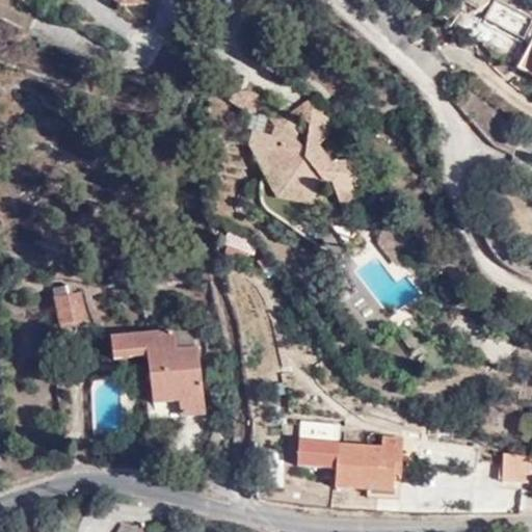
[(229,102),(229,104),(249,115),(244,130),(251,132),(247,145),(275,198),(324,206),(323,182),(333,182),(339,212),(346,212),(355,189),(366,183),(358,160),(333,163),(321,148),(340,129),(303,103),(281,121),(264,110),(263,98),(256,95),(244,92),(237,94),(229,102)]
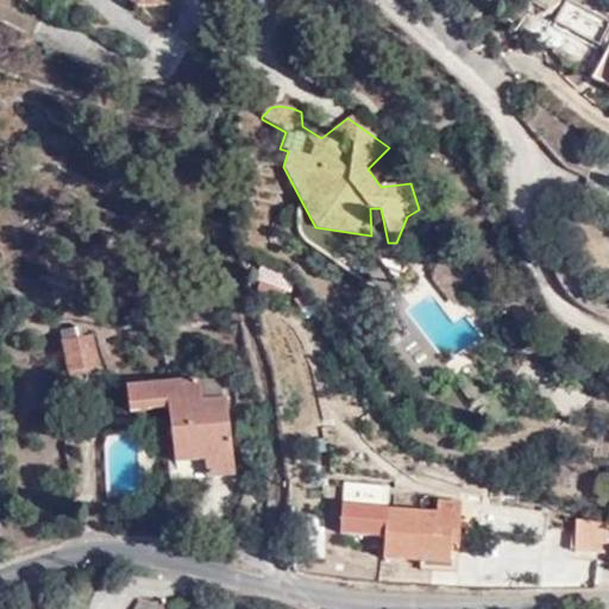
[(57,370),(93,370),(92,332),(76,332),(76,322),(58,321),(57,370)]
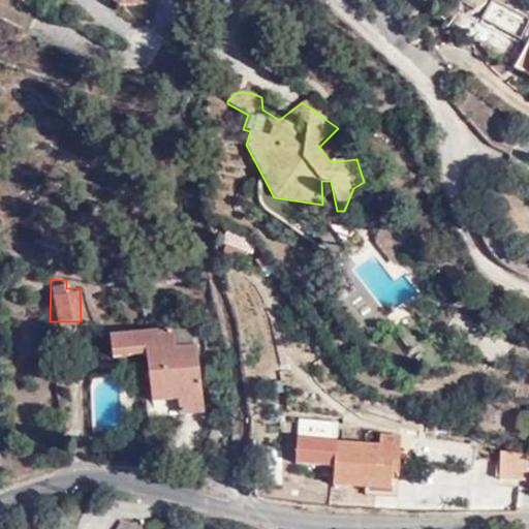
[(175,400),(199,400),(200,349),(178,349),(177,328),(102,328),(104,352),(153,352),(152,400),(175,400)]
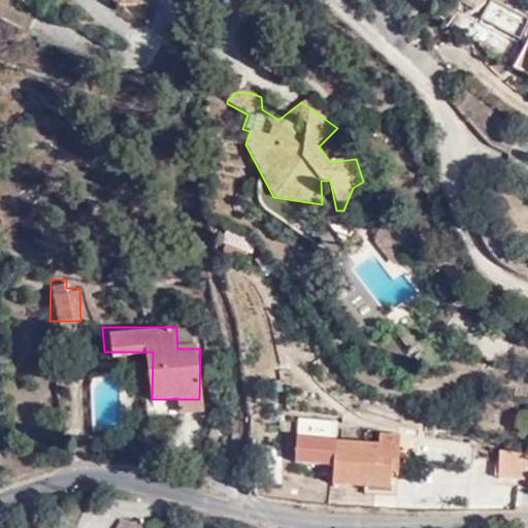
[(198,417),(199,399),(174,399),(174,415),(198,417)]
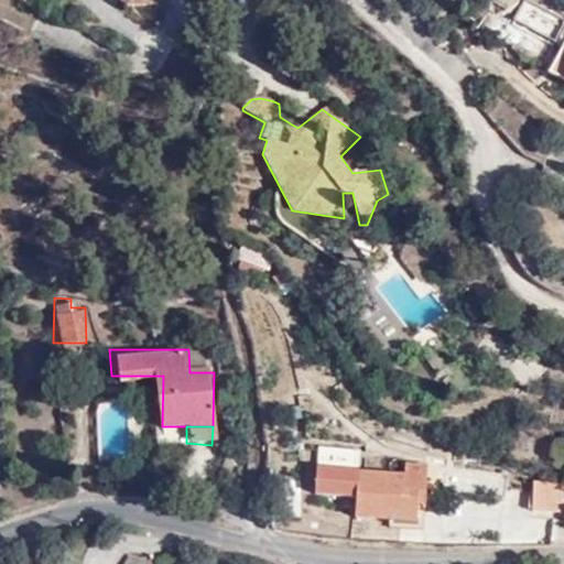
[(359,467),(361,448),(317,444),(315,464),(359,467)]
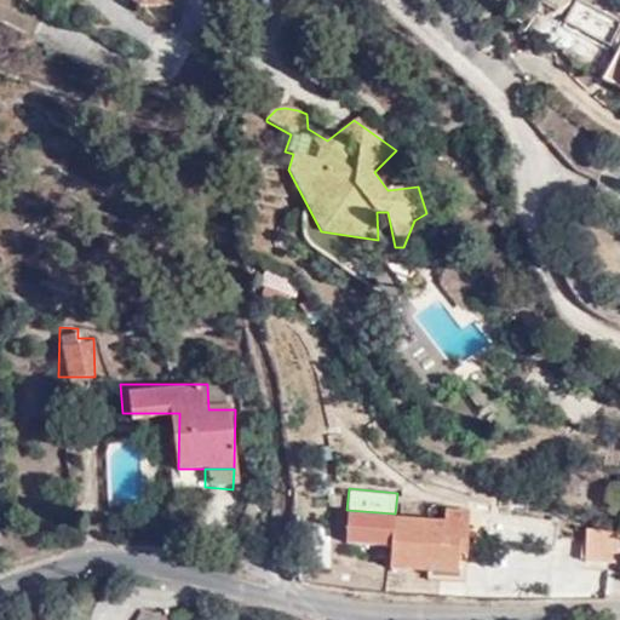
[(395,517),(392,573),(392,574),(460,578),(461,560),(469,560),(469,556),(480,556),(482,514),(471,514),(471,510),(446,509),(446,520),(395,517)]
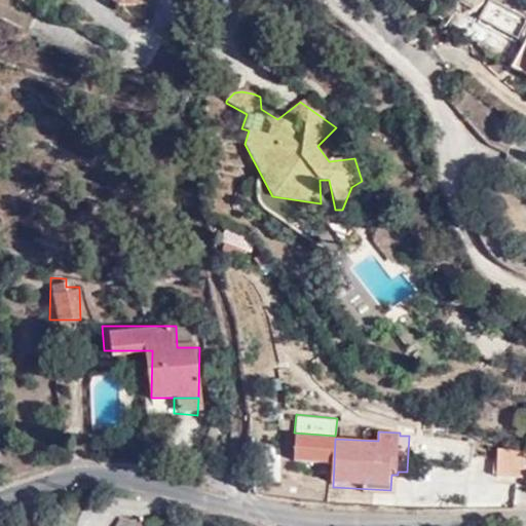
[(524,451),(496,450),(494,479),(523,480),(524,451)]
